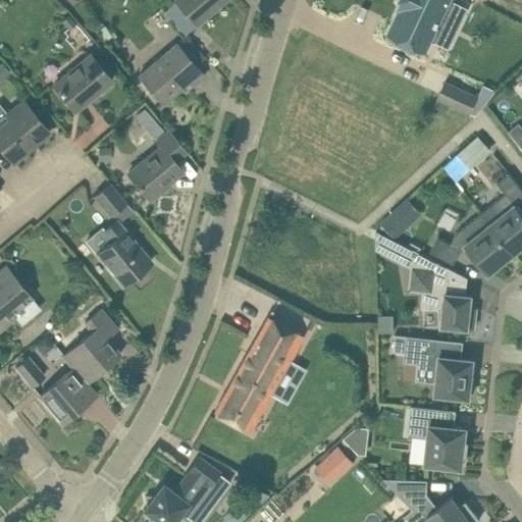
[(225,0),(175,0),(180,6),(198,24),(214,10),(212,9),(217,5),(218,7),(225,0)]
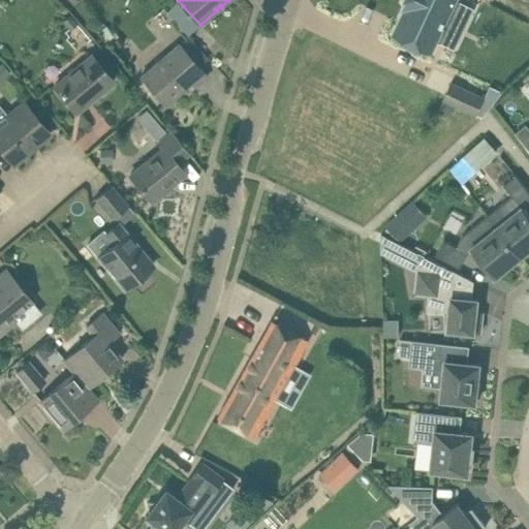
[(408,0),(394,34),(431,52),(436,40),(455,49),(460,38),(461,35),(465,29),(466,26),(474,7),(458,0),(408,0)]
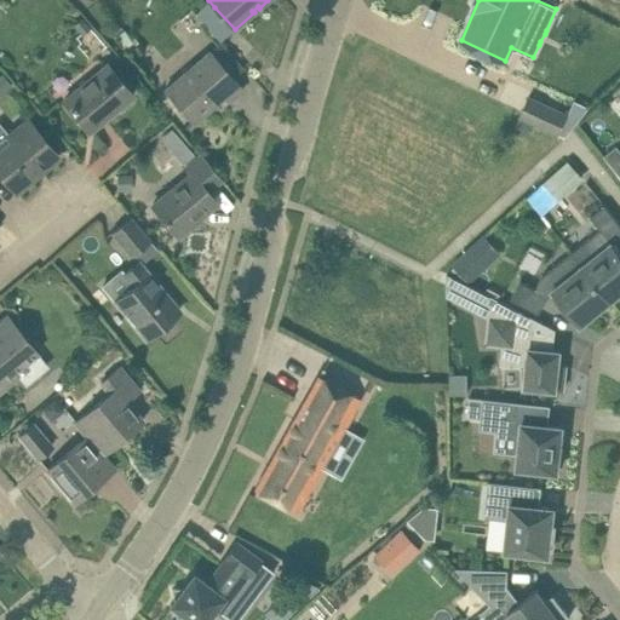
[(82,18),(74,26),(82,35),(91,28),(82,18)]
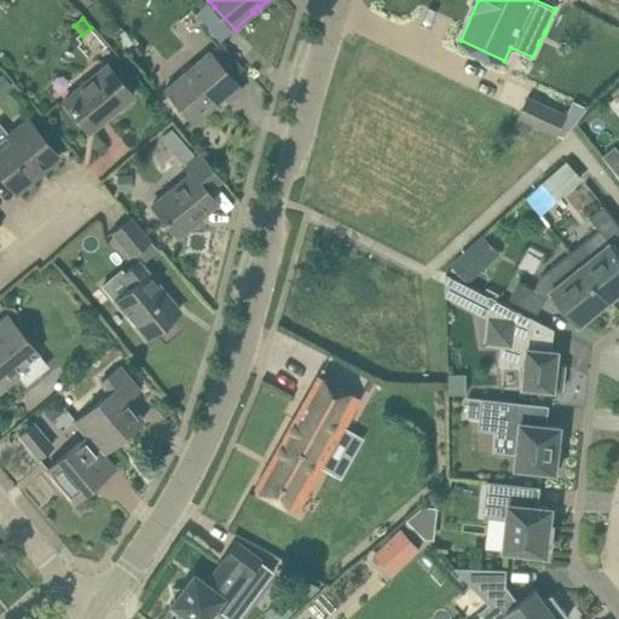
[(242,90),(226,71),(209,51),(166,88),(194,121),(225,94),(230,100),(242,90)]
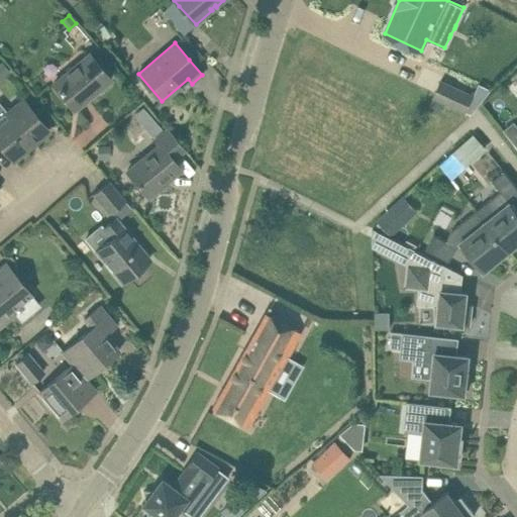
[(110,79),(97,64),(89,54),(54,83),(75,108),(110,79)]
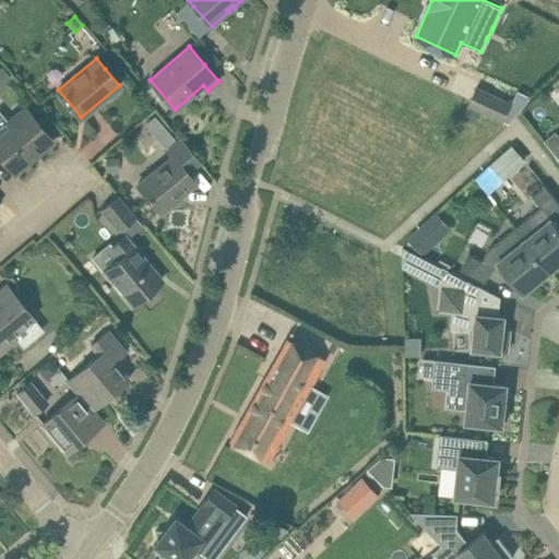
[(468,105),(504,121),(513,102),(478,85),(468,105)]
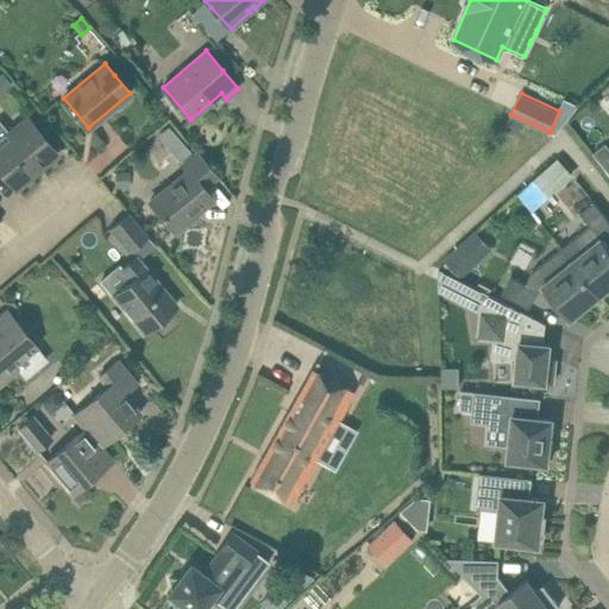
[(0,168),(16,188),(57,154),(27,118),(12,131),(11,129),(8,131),(0,120),(0,168)]
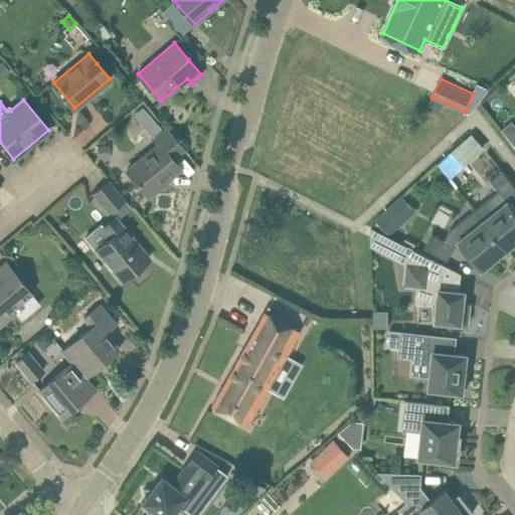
[(156,123),(147,131),(152,136),(161,128),(156,123)]
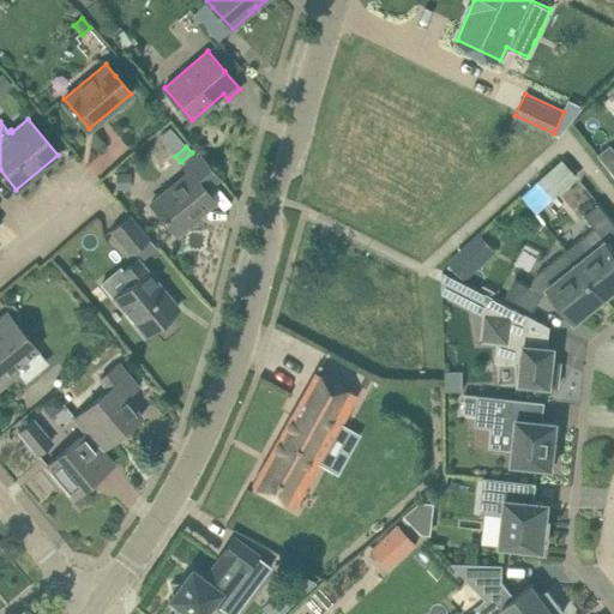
[(613,149),(611,146),(600,155),(613,173),(613,149)]
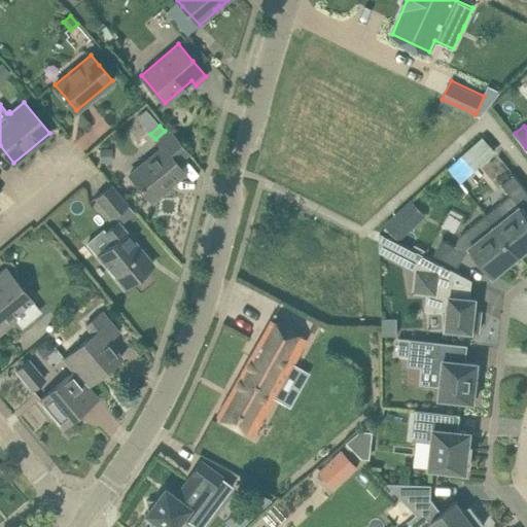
[(188,151),(171,131),(157,142),(162,147),(130,174),(151,200),(184,172),(176,162),(188,151)]
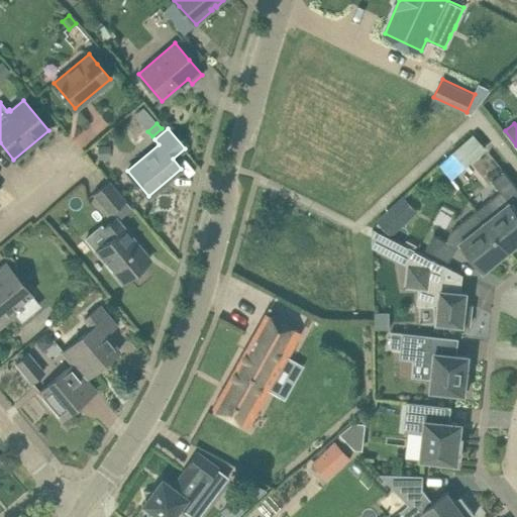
[(440,164),(441,165),(452,178),(487,147),(474,133),(440,164)]
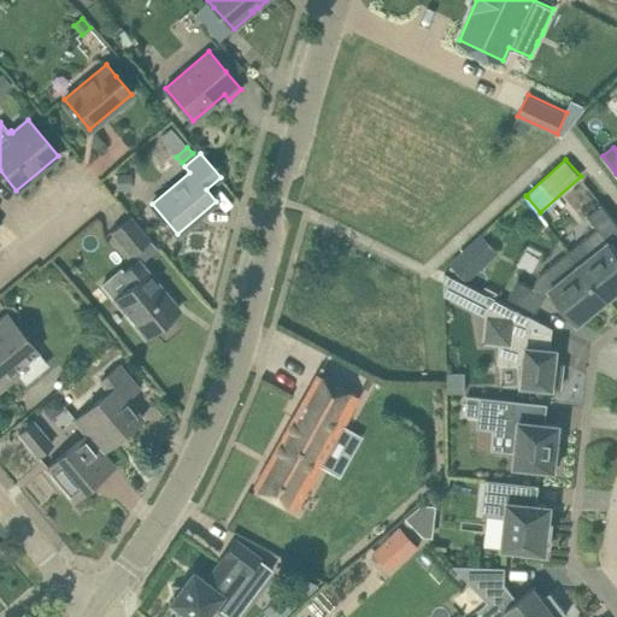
[(568,248),(607,298),(616,289),(616,248),(610,240),(616,234),(616,222),(603,204),(588,215),(598,228),(570,250),(568,247),(568,248)]
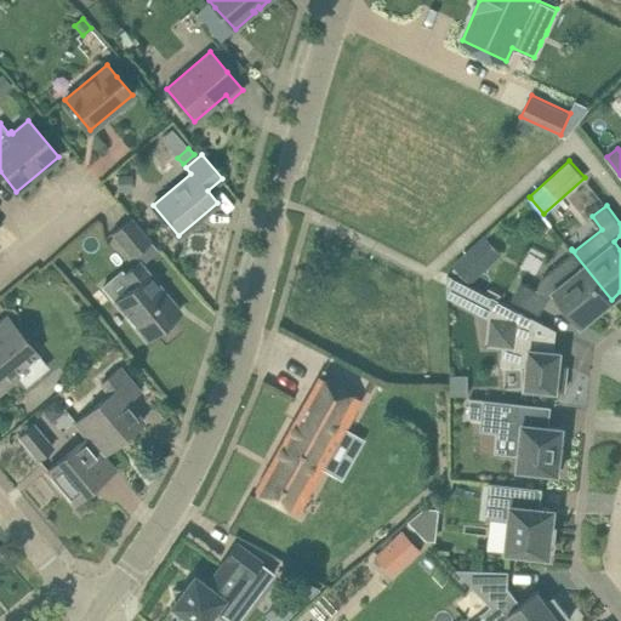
[(151,239),(131,216),(110,233),(130,256),(151,239)]
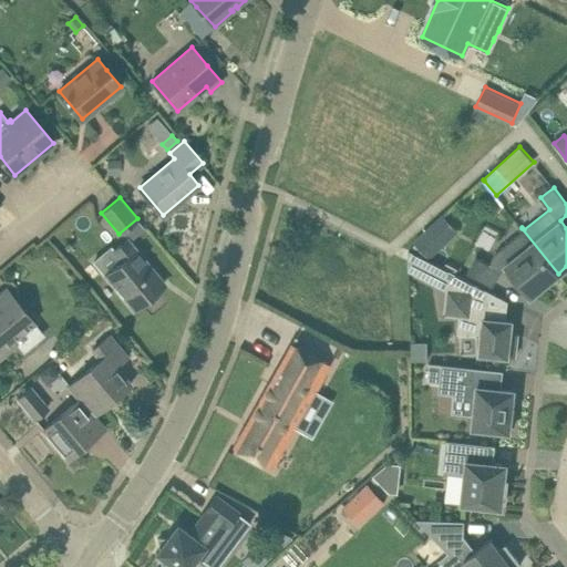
[(431,257),(460,229),(443,212),(413,239),(431,257)]
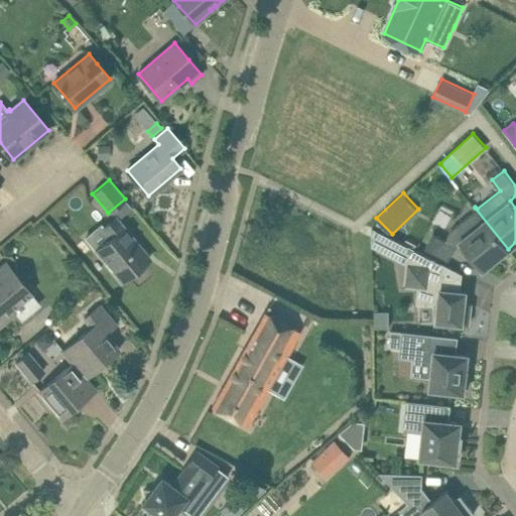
[(461,242),(483,269),(508,249),(475,208),(474,208),(476,210),(452,229),(445,240),(433,234),(425,249),(448,261),(457,246),(461,242)]
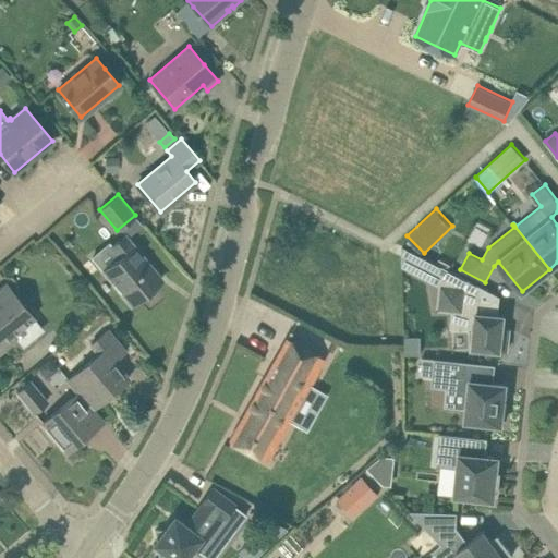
[(104,270),(132,304),(161,279),(125,234),(111,246),(120,256),(104,270)]
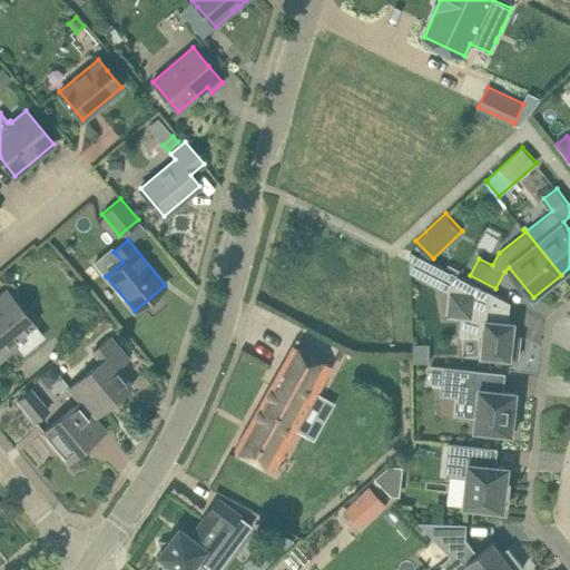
[(488,318),(491,292),(452,272),(450,288),(446,316),(464,317),(462,333),(484,335),(482,354),(518,357),(520,335),(513,334),(516,322),(488,318)]
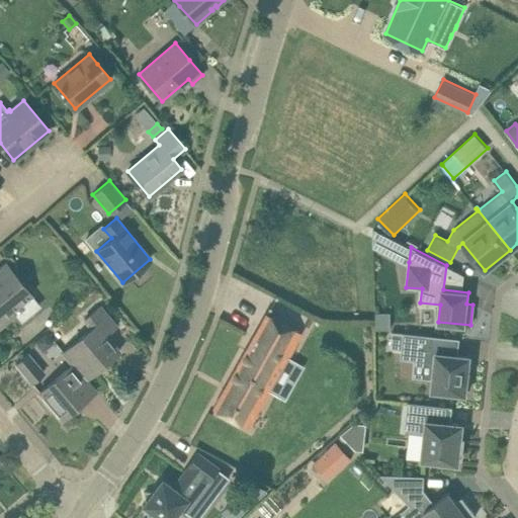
[(31,293),(6,263),(0,267),(0,326),(15,314),(11,310),(31,293)]
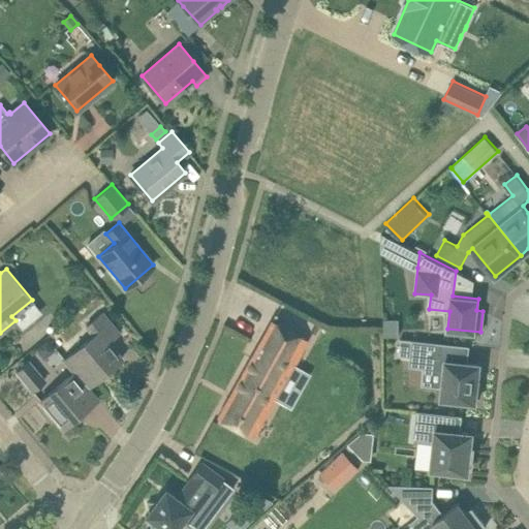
[(64,359),(74,371),(85,383),(100,371),(103,374),(122,358),(109,341),(119,333),(101,312),(86,325),(93,334),(64,359)]
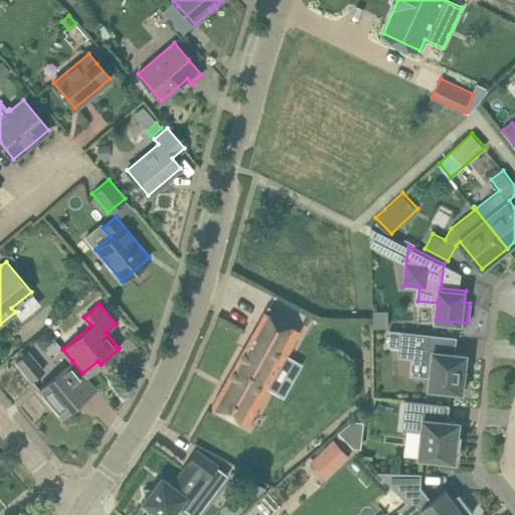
[(265,311),(212,405),(229,415),(247,424),(268,388),(283,396),(301,363),(286,355),(300,331),(282,321),(265,311)]
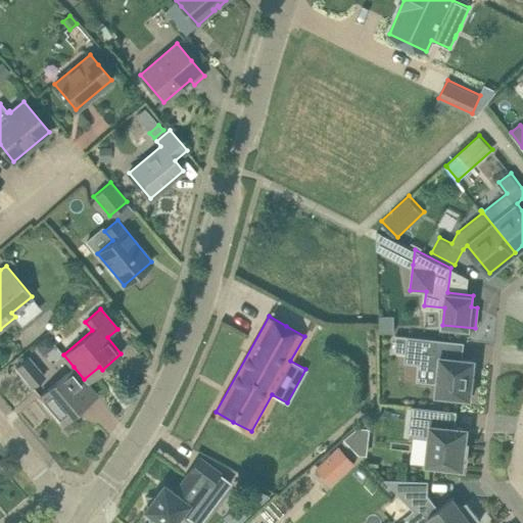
[(407,352),(406,362),(436,365),(435,380),(437,381),(436,394),(471,397),(471,392),(474,393),(476,379),(473,379),(475,360),(463,358),(465,341),(396,334),(396,336),(397,336),(395,351),(407,352)]
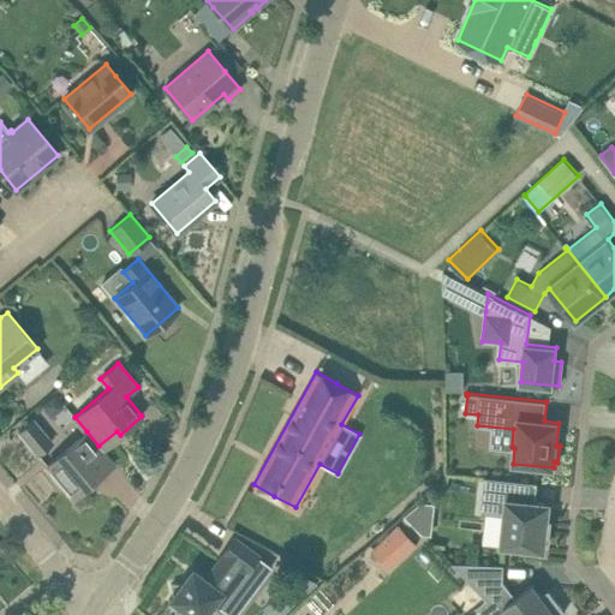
[(18,431),(37,454),(52,442),(34,419),(18,431)]
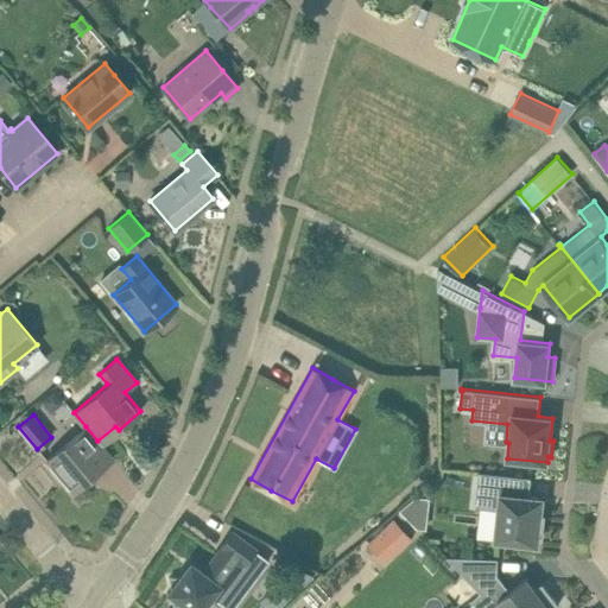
[(86,426),(45,460),(73,492),(94,474),(90,470),(108,455),(112,460),(113,458),(97,441),(86,426)]
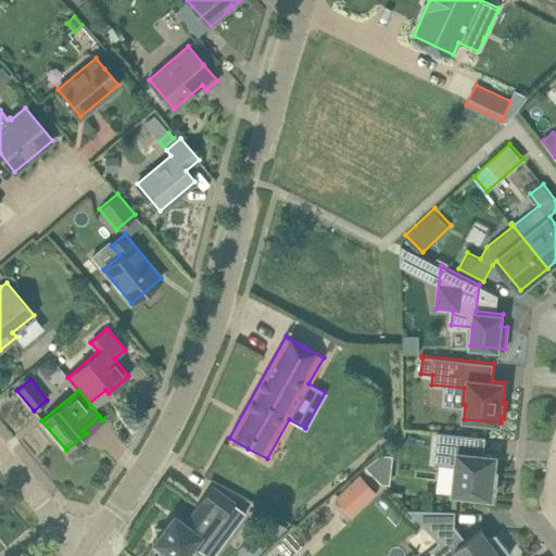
[(457,463),(454,493),(475,495),(475,498),(488,500),(489,497),(492,497),(494,482),(496,482),(497,470),(495,470),(496,460),(483,459),(485,437),(439,431),(436,460),(457,463)]
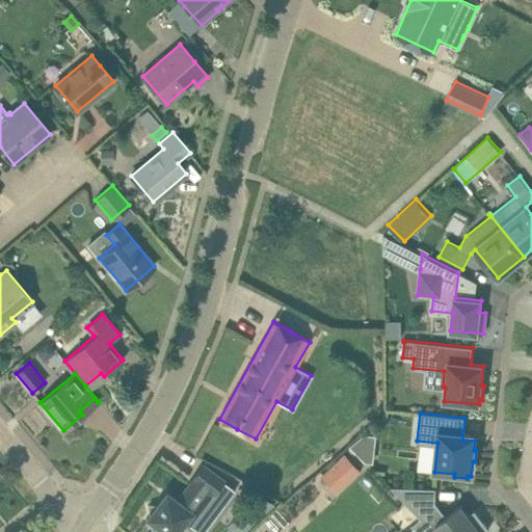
[(365,434),(351,446),(366,461),(373,461),(376,435),(365,434)]
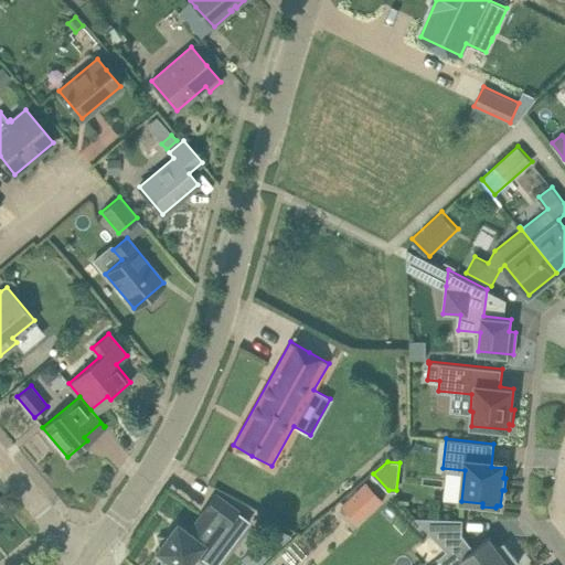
[(368,482),(341,505),(358,523),(383,500),(368,482)]
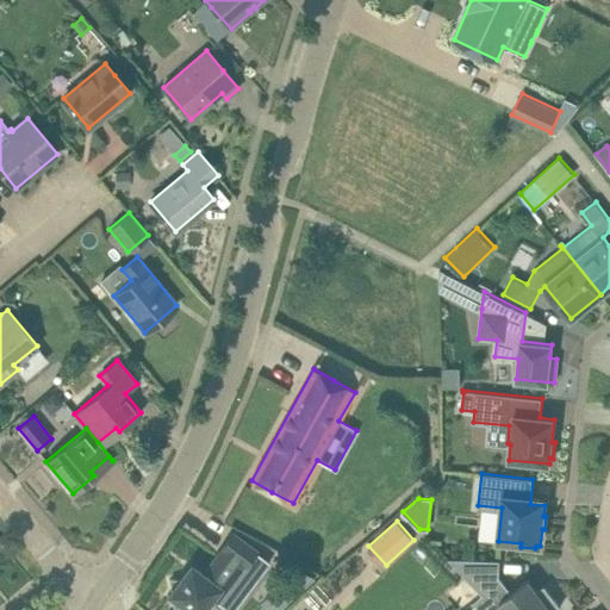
[(170,590),(168,593),(172,597),(174,608),(184,607),(188,609),(203,609),(212,598),(218,603),(228,609),(234,609),(269,562),(257,553),(257,552),(232,531),(219,549),(221,551),(203,573),(194,566),(190,573),(186,570),(180,578),(169,579),(170,590)]
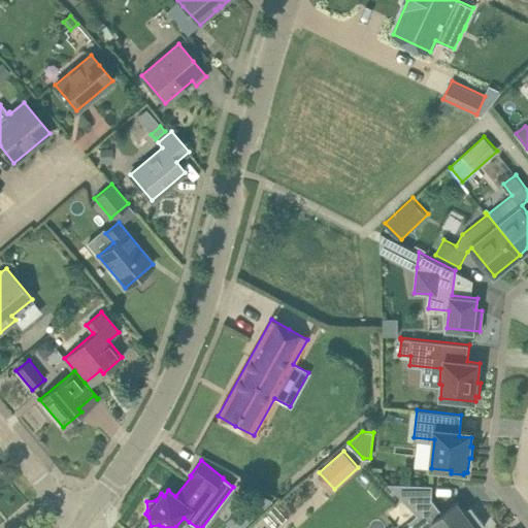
[(415,527),(481,527),(486,524),(471,506),(465,510),(458,501),(443,513),(432,498),(432,485),(388,483),(418,515),(409,521),(415,527)]
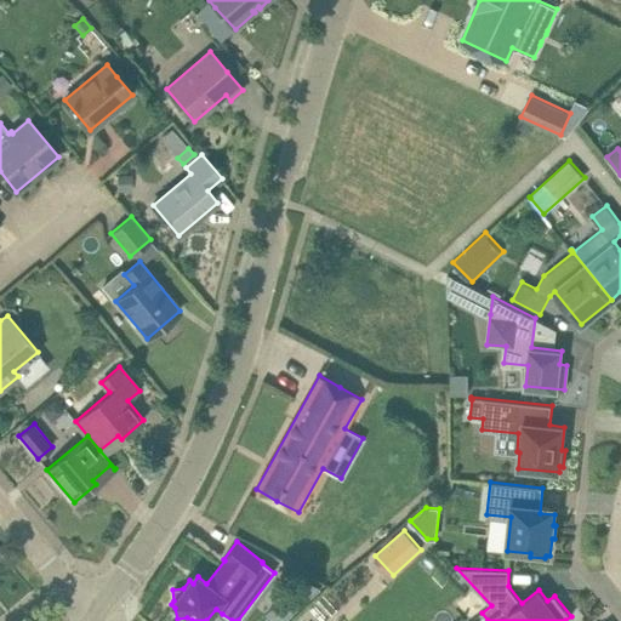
[(303,580),(290,592),(302,607),(324,587),(303,580)]
